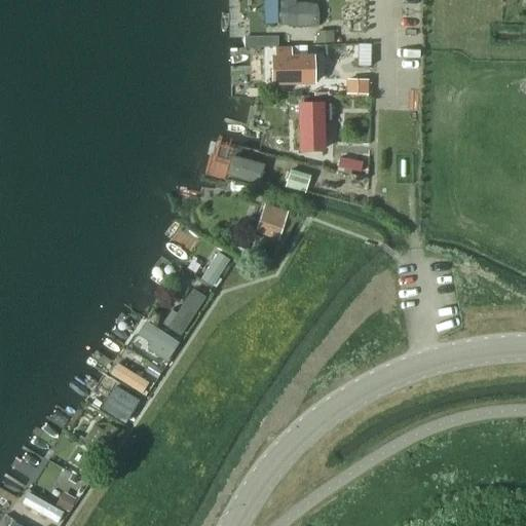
[(317,24),(316,3),(311,2),(295,2),(294,0),(264,0),(264,24),(277,24),(297,28),(313,26),(317,24)]
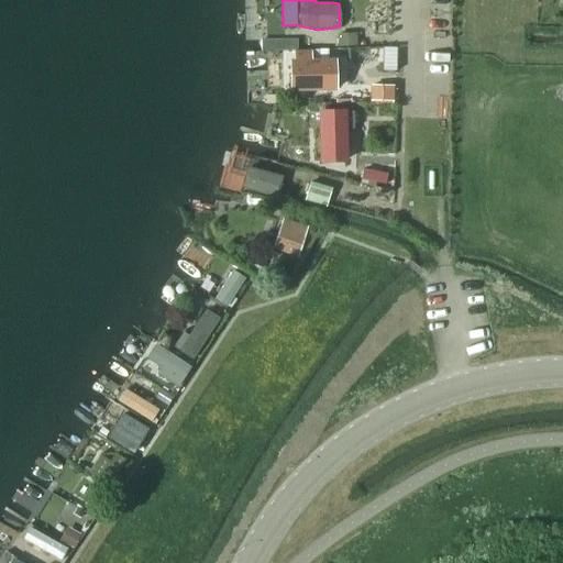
[(296,63),(290,63),(290,89),(335,89),(334,62),(310,63),(310,54),(296,54),(296,63)]
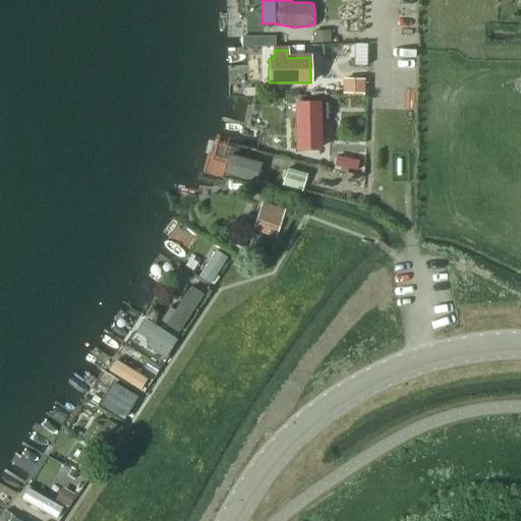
[(343,80),(343,93),(363,94),(363,80),(343,80)]
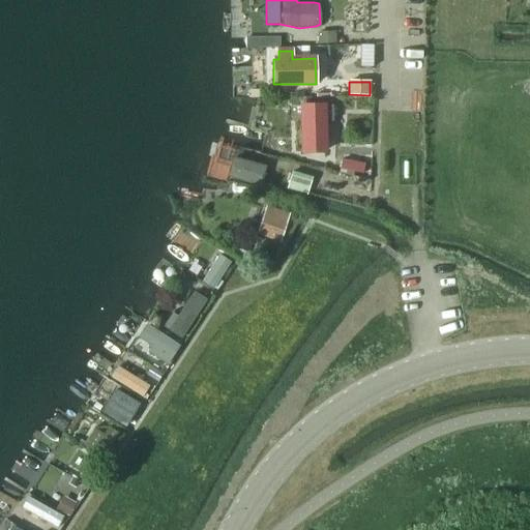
[(302,129),(300,133),(300,141),(303,143),(303,152),(324,151),(324,143),(326,140),(326,131),(324,129),(324,118),(332,118),(331,106),(323,106),(302,106),(302,129)]
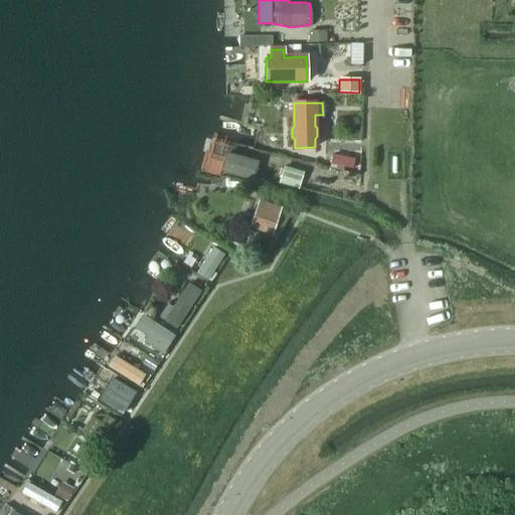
[(227,154),(222,172),(251,181),(256,162),(227,154)]
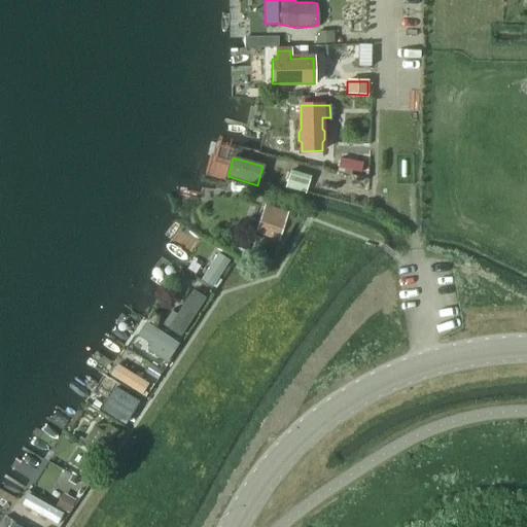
[(340,160),(339,169),(360,173),(362,164),(340,160)]
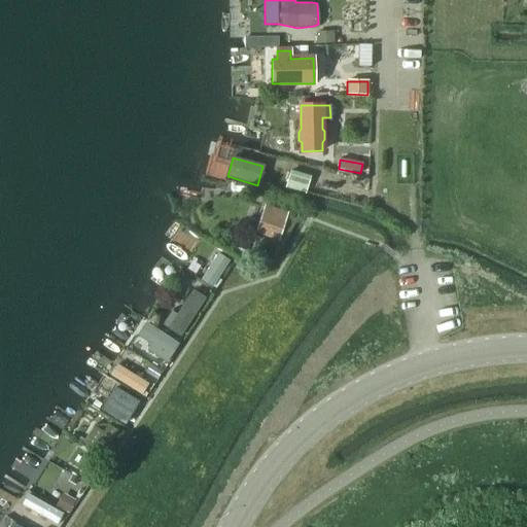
[(289,172),(285,187),(305,194),(310,177),(289,172)]
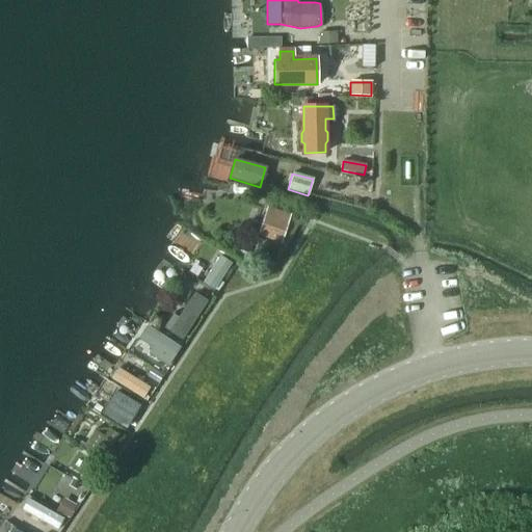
[(267,207),(259,234),(282,242),(290,214),(267,207)]
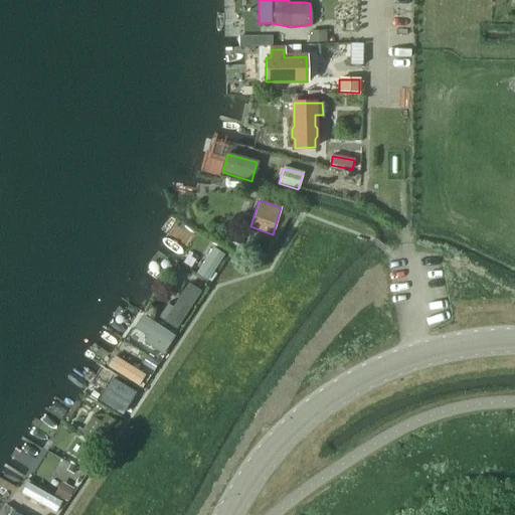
[(212,248),(196,275),(206,281),(223,255),(212,248)]
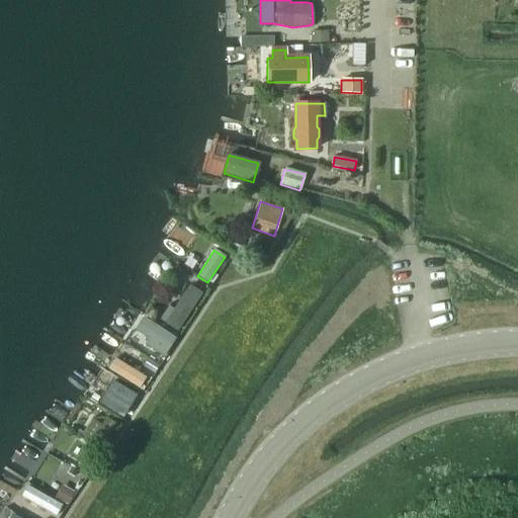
[(168,306),(160,320),(176,332),(201,293),(189,285),(174,310),(168,306)]
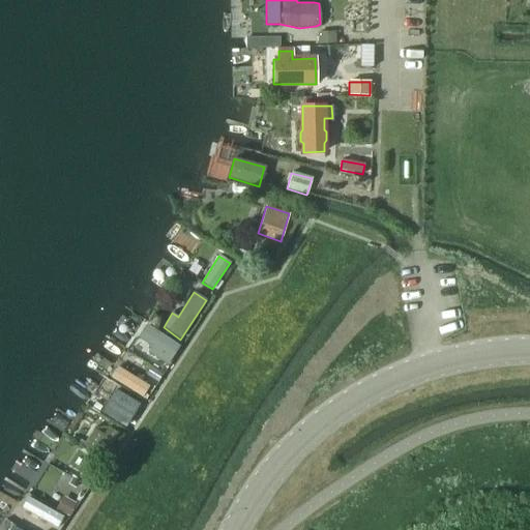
[(147,326),(139,337),(144,342),(151,346),(148,352),(167,364),(178,347),(150,328),(147,326)]
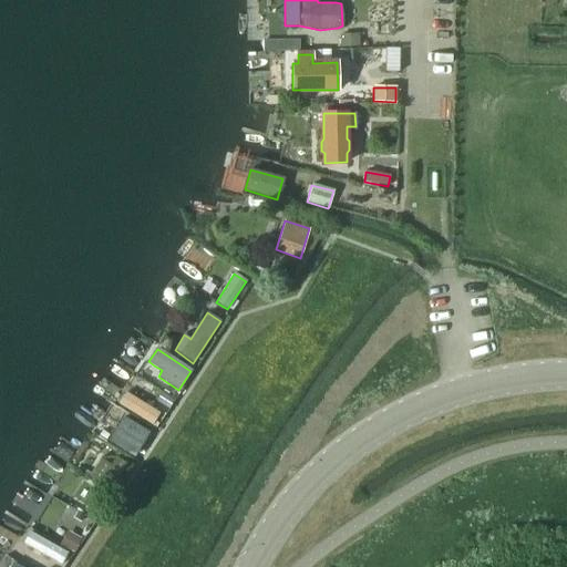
[(125,392),(119,404),(152,425),(160,413),(125,392)]
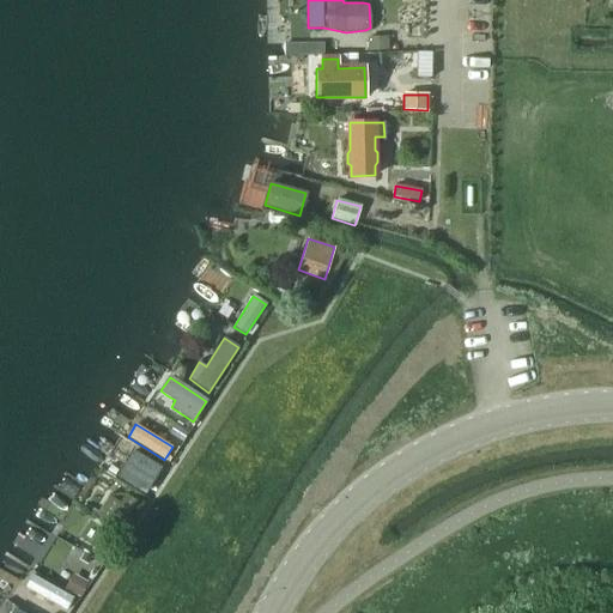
[(175,424),(169,434),(182,442),(188,434),(175,424)]
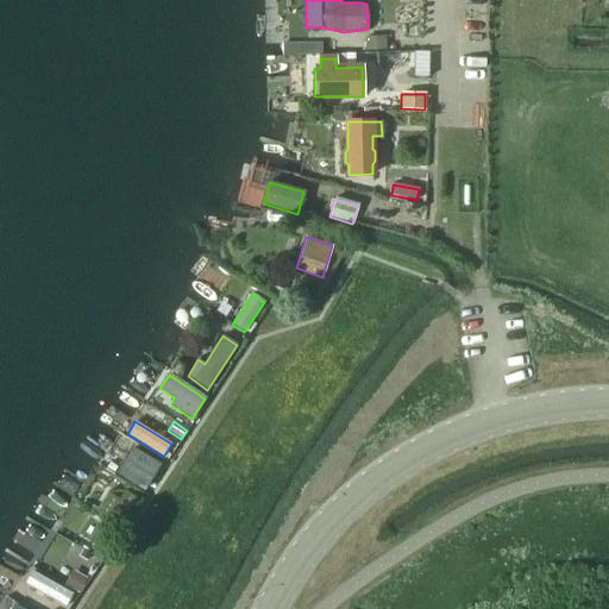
[(117,473),(144,490),(159,465),(132,449),(117,473)]
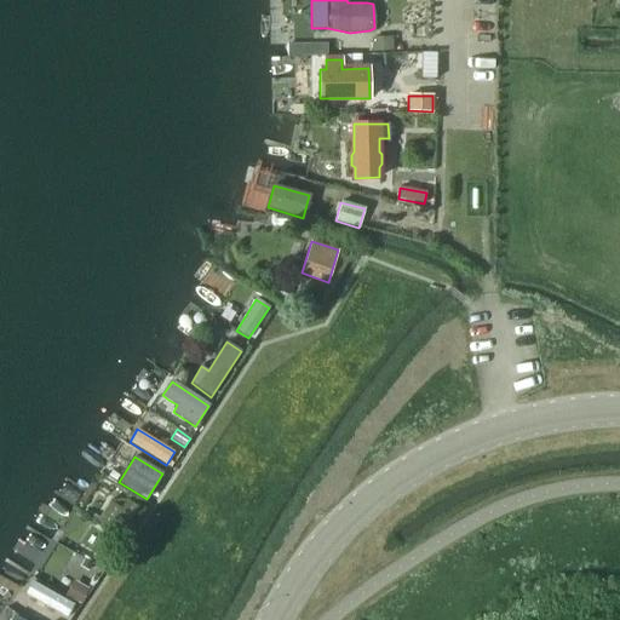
[(110,500),(98,521),(110,528),(114,521),(125,528),(138,507),(128,501),(124,509),(110,500)]
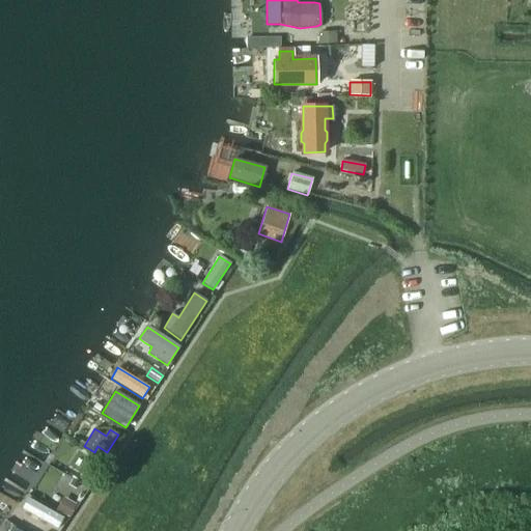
[(28,498),(22,509),(57,529),(63,518),(28,498)]
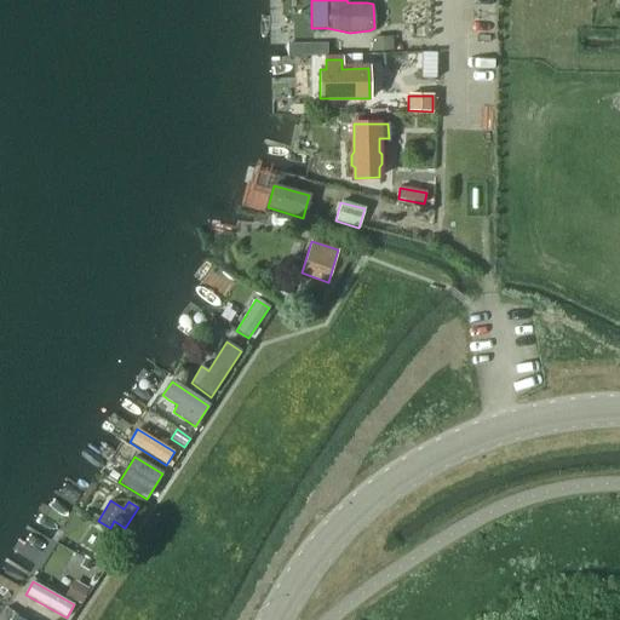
[(67,595),(67,596),(81,604),(89,590),(74,581),(67,595)]
